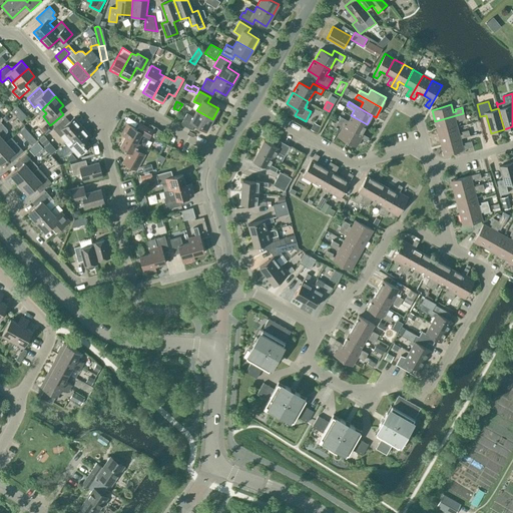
[(205,130),(212,119),(196,110),(193,116),(186,113),(181,122),(192,129),(194,124),(205,130)]
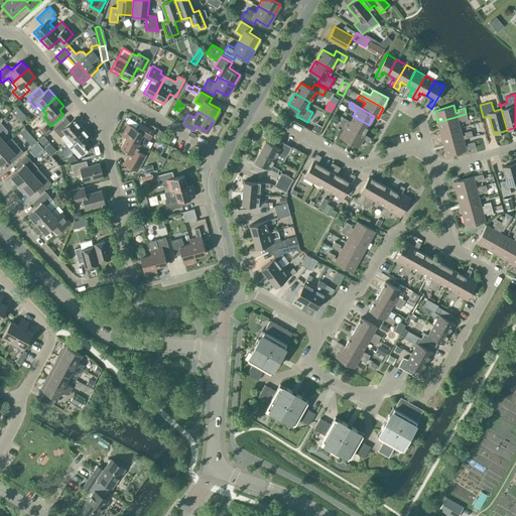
[(437,122),(440,133),(460,128),(458,120),(461,119),(461,121),(468,120),(466,114),(437,122)]
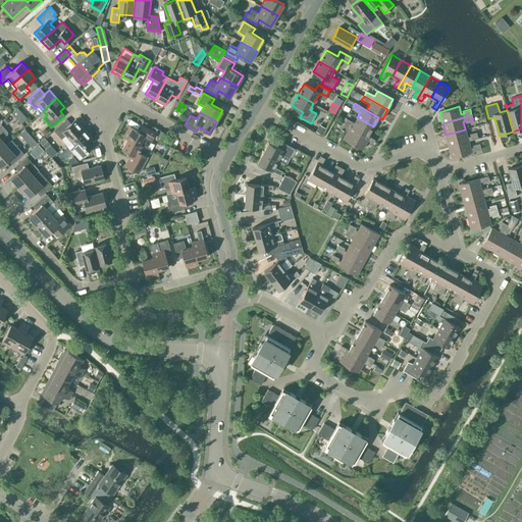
[(344,122),(360,132),(368,136),(373,126),(357,117),(355,123),(347,118),(344,122)]
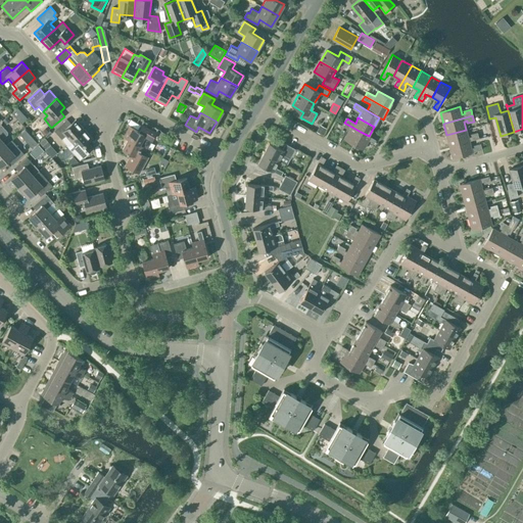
[(70,141),(84,129),(76,120),(67,127),(63,122),(54,131),(61,139),(65,136),(70,141)]
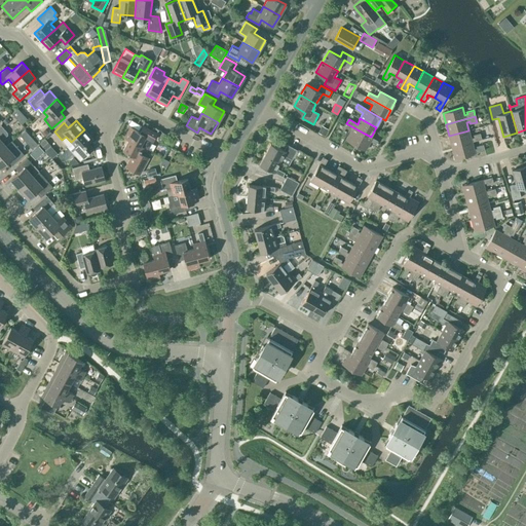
[(346,140),(355,145),(363,133),(346,123),(345,126),(351,130),(346,140)]
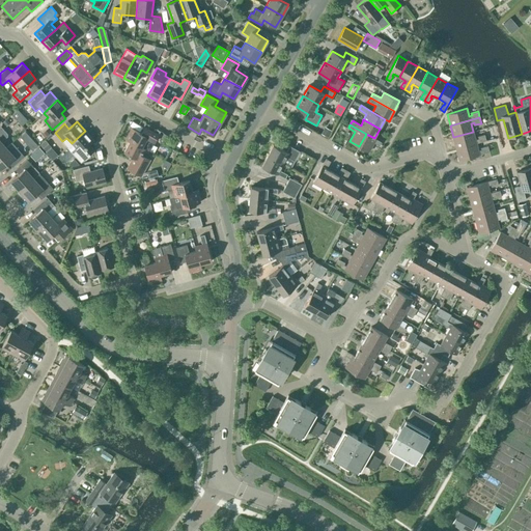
[(332,131),(325,127),(320,134),(328,137),(332,131)]
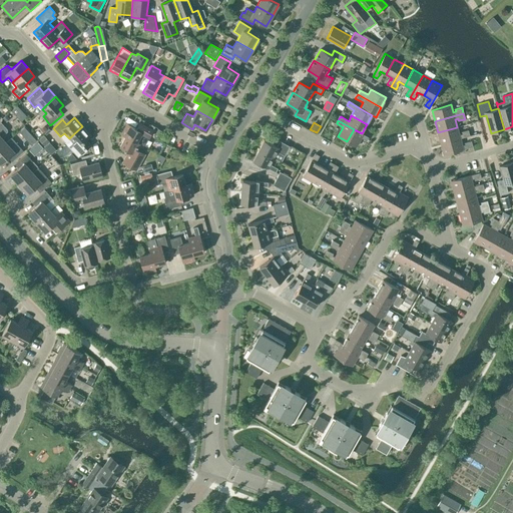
[(135,142),(140,144),(143,146),(152,130),(139,123),(136,128),(127,123),(121,133),(125,136),(135,142)]
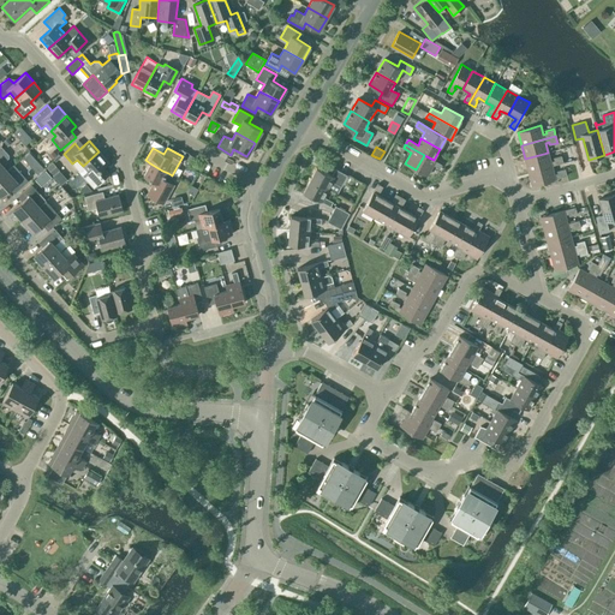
[(99,151),(83,166),(88,172),(84,175),(93,186),(103,177),(99,171),(108,162),(99,151)]
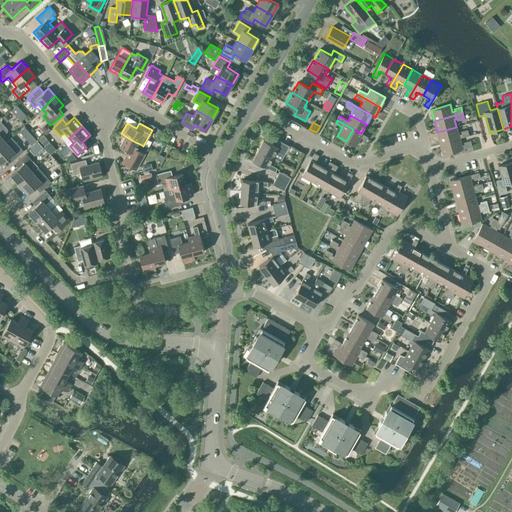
[(440,143),(469,135),(467,129),(460,131),(461,133),(458,134),(456,127),(437,132),(440,143)]
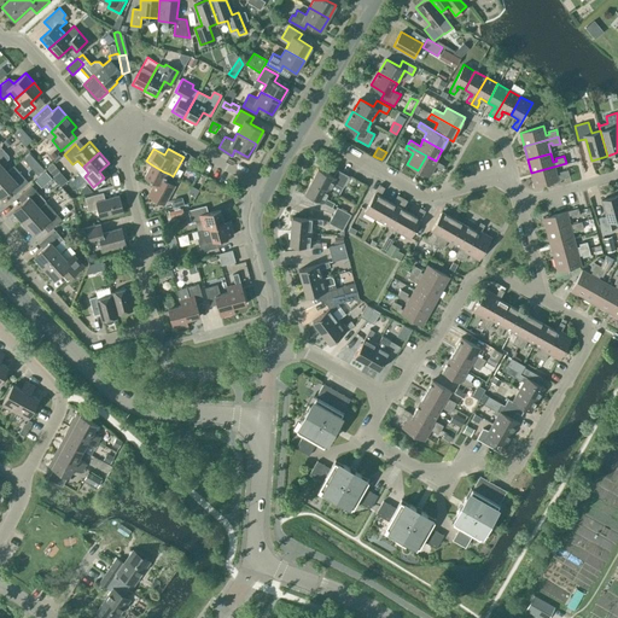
[(36,155),(28,159),(39,176),(46,172),(36,155)]
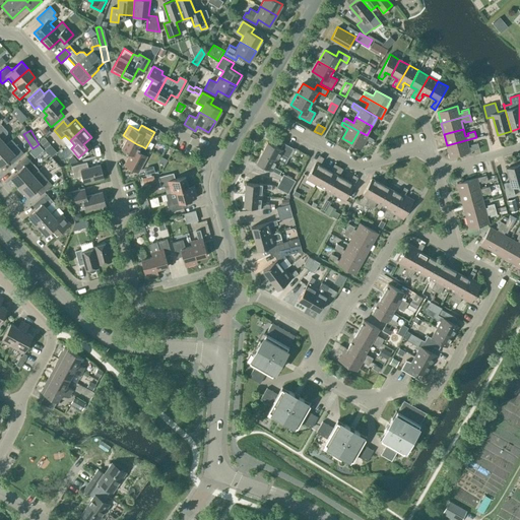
[(367,135),(359,131),(351,143),(361,148),(366,139),(372,142),(374,139),(367,135)]
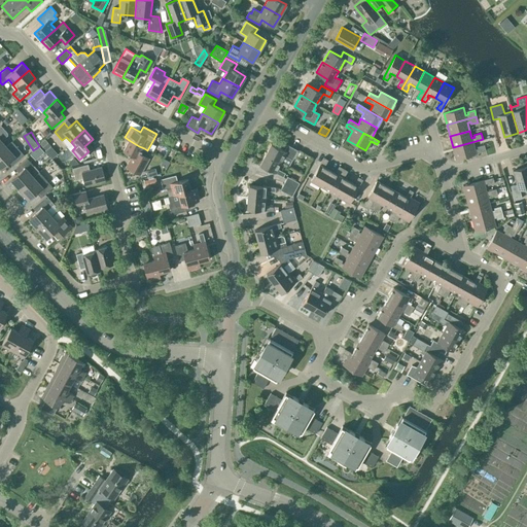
[(46,140),(41,145),(53,160),(58,154),(46,140)]
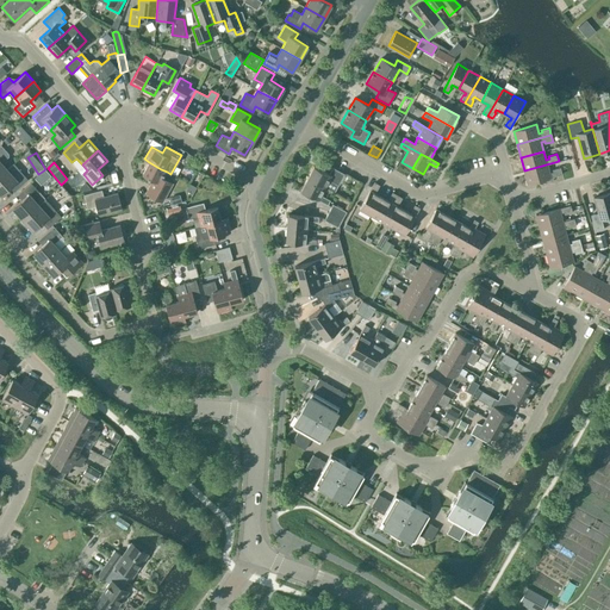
[(167,172),(161,169),(149,162),(142,174),(153,179),(145,193),(162,203),(172,184),(163,179),(167,172)]
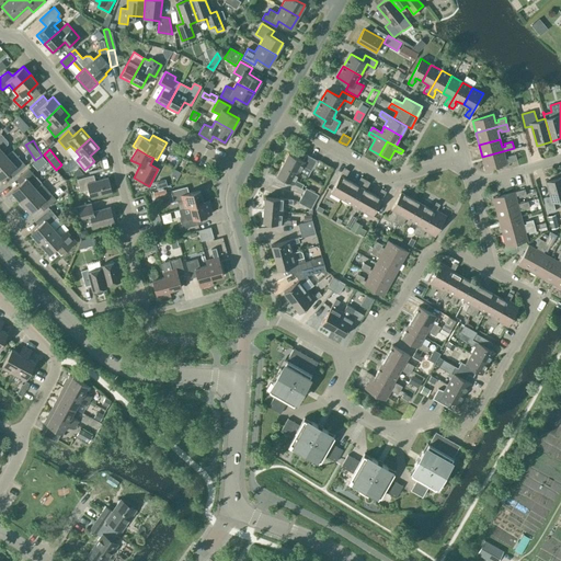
[(15,174),(25,165),(12,150),(7,156),(0,161),(0,178),(1,179),(11,170),(15,174)]
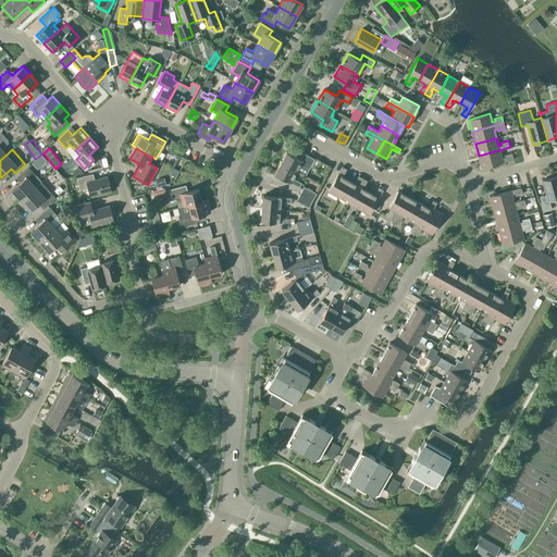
[(499,150),(479,156),(482,168),(512,159),(511,152),(504,155),(505,157),(502,158),(499,150)]
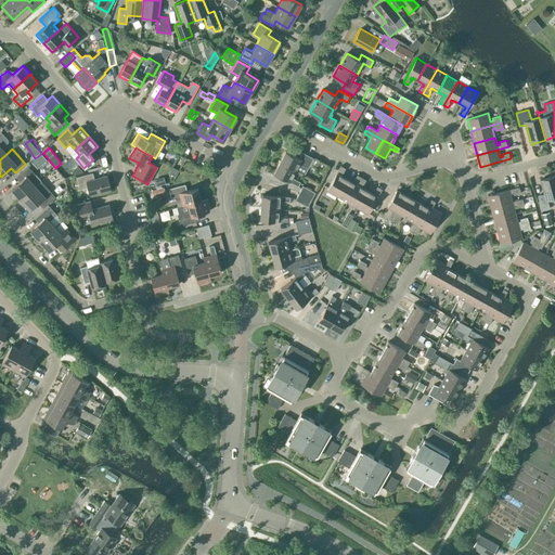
[(299,158),(285,151),(280,162),(296,171),(304,176),(313,158),(302,152),(299,158)]
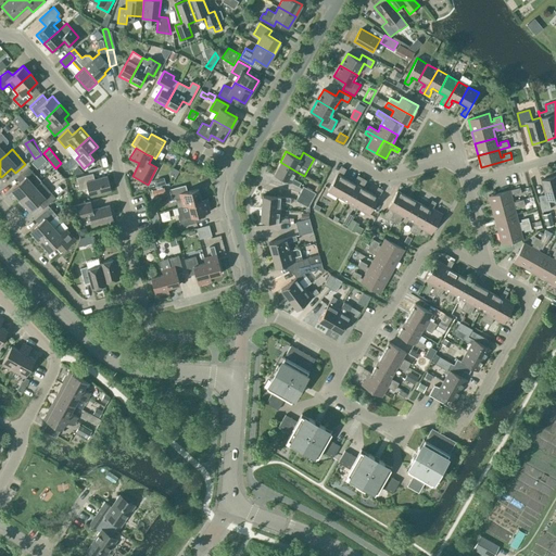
[(293,178),(297,172),(280,162),(274,174),(299,187),(301,182),(293,178)]
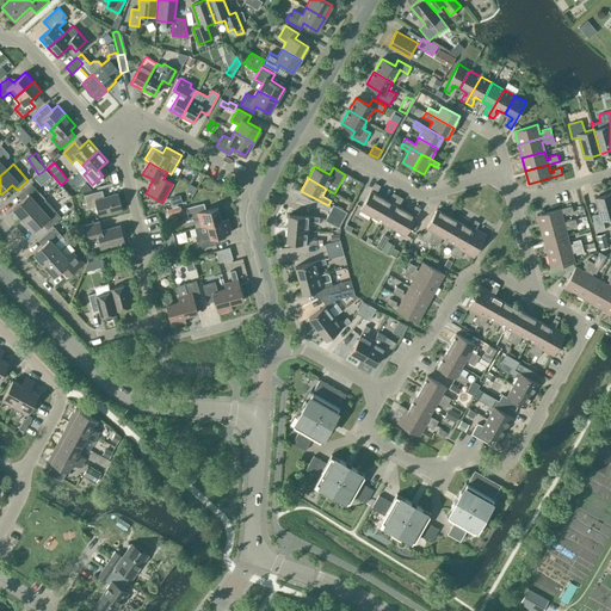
[(23,220),(38,205),(45,199),(31,183),(19,193),(24,198),(13,209),(23,220)]
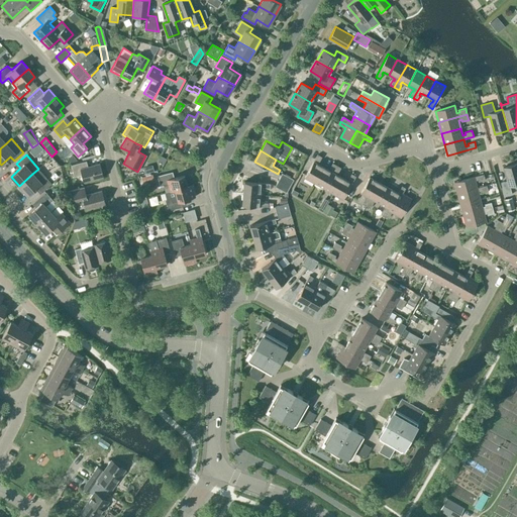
[(305,177),(314,183),(323,167),(317,164),(318,162),(319,162),(322,157),(317,154),(305,177)]
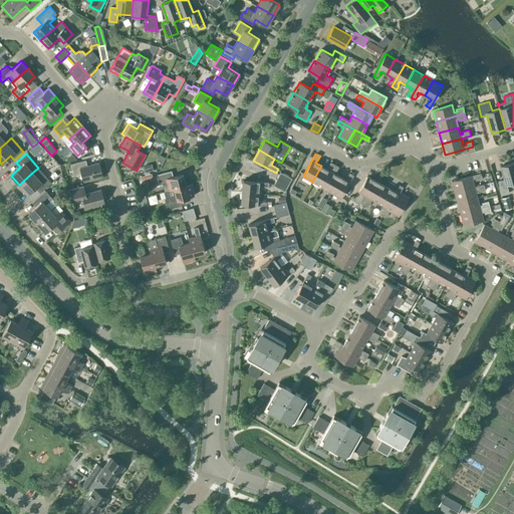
[(83,181),(102,176),(99,163),(87,166),(85,160),(70,164),(73,176),(81,174),(83,181)]
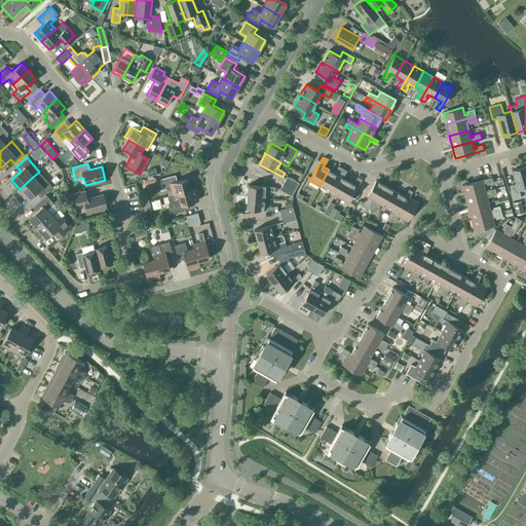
[(320,186),(330,191),(342,168),(338,165),(335,171),(336,172),(335,174),(329,170),(320,186)]
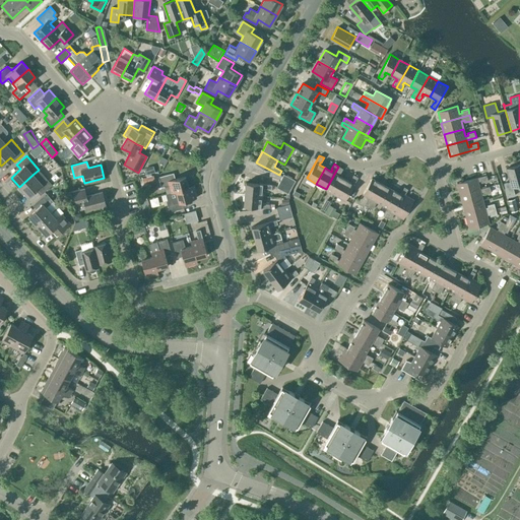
[(519,164),(506,169),(510,182),(504,184),(507,197),(515,195),(513,187),(517,186),(518,189),(519,190),(519,164)]
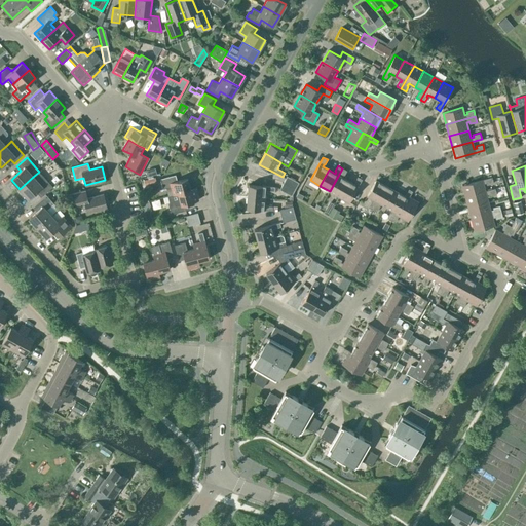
[(330,191),(339,196),(348,181),(342,178),(343,175),(344,176),(346,171),(342,168),(330,191)]
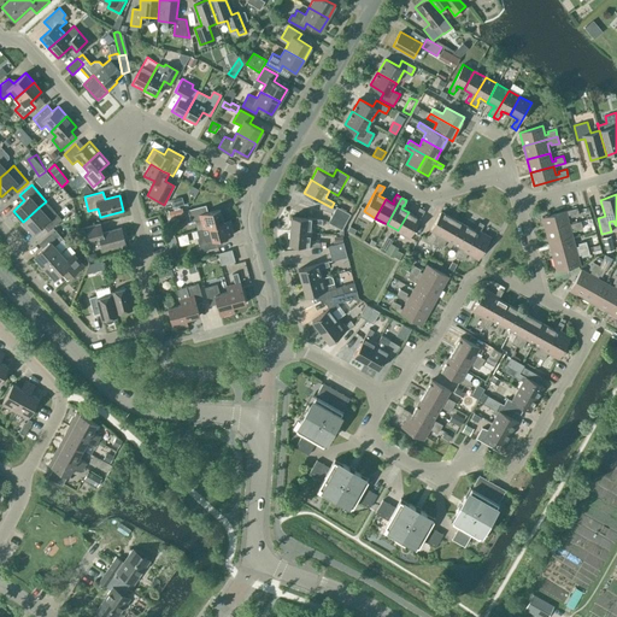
[(46,201),(39,207),(23,222),(33,233),(45,223),(51,229),(62,219),(52,209),(46,201)]
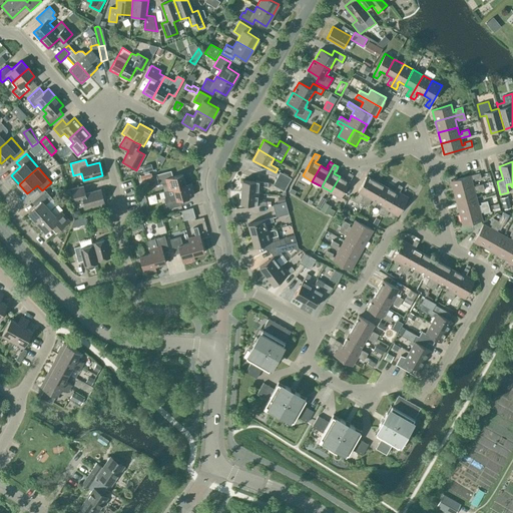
[(164,191),(185,184),(182,173),(169,177),(167,171),(156,174),(158,185),(162,184),(164,191)]
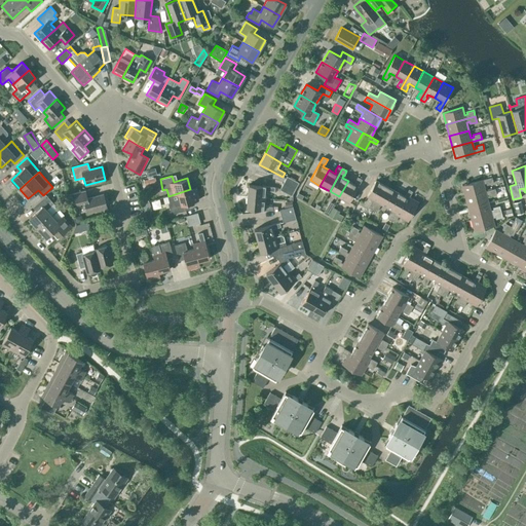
[(287,176),(283,184),(295,190),(299,183),(287,176)]
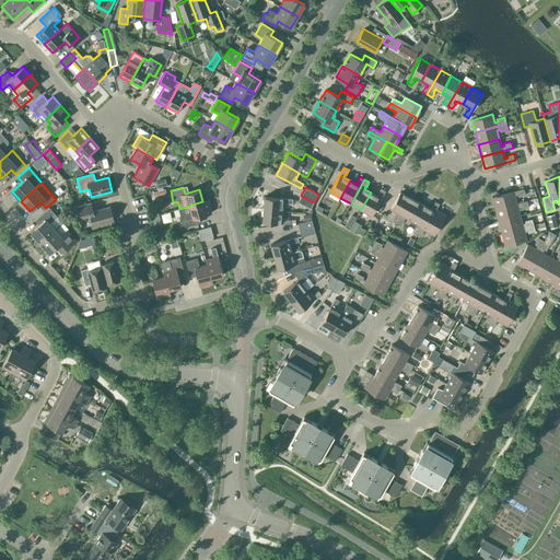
[(377,196),(371,193),(361,209),(372,216),(381,199),(385,190),(381,188),(377,194),(378,194),(377,196)]
